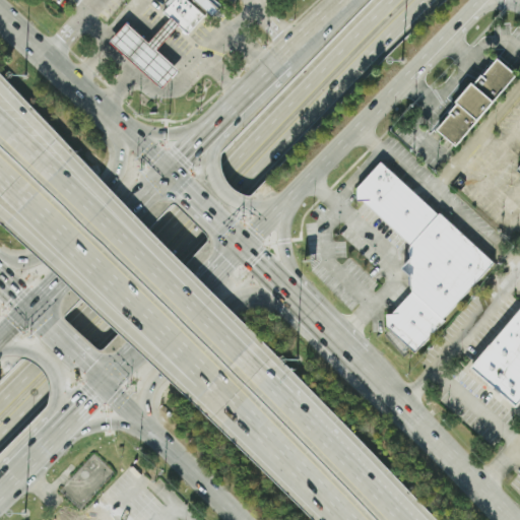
[(170,18),(163,11),(174,0),(186,0),(189,2),(191,0),(207,0),(218,10),(211,18),(206,14),(204,17),(187,35),(178,25),(170,18)]
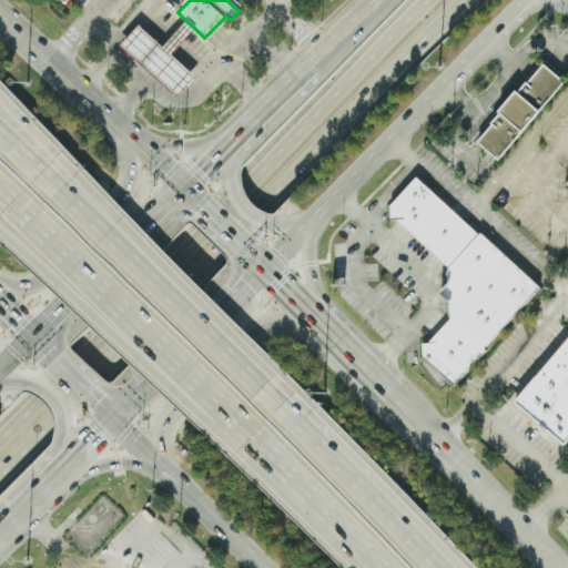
[(194,28),(170,54),(193,78),(175,99),(117,47),(137,26),(162,48),(185,20),(194,28)]
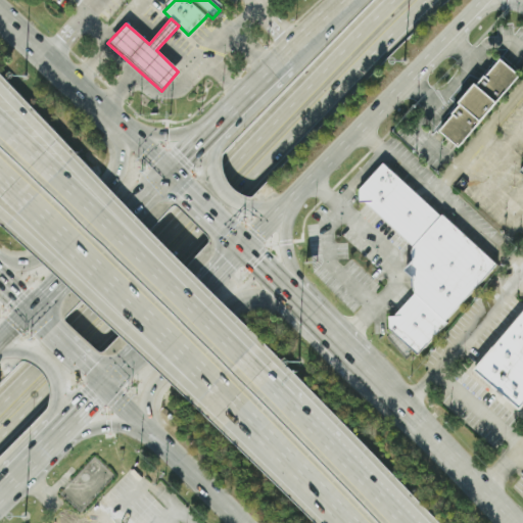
[(460,148),(519,75),(498,57),(439,131),(460,148)]
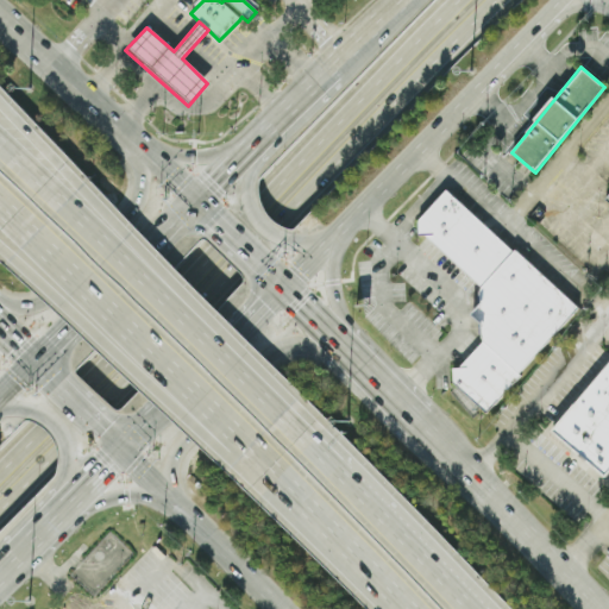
[(413,226),(482,290),(481,303),(470,315),(482,326),(482,343),(460,369),(440,369),(440,385),(451,385),(473,420),(482,413),(519,377),(514,372),(577,309),(445,189),(413,226)]
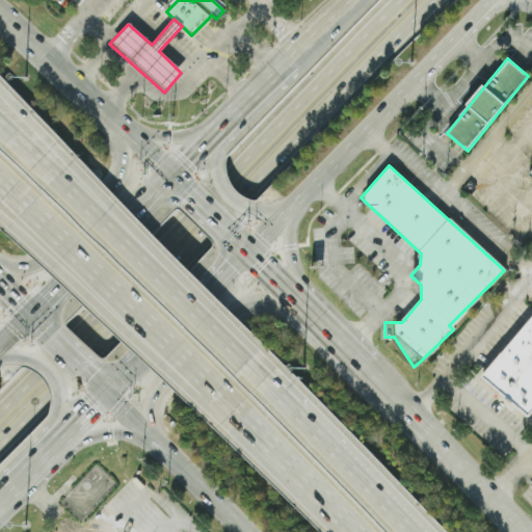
[(531,318),(480,377),(527,418),(531,411),(531,318)]
